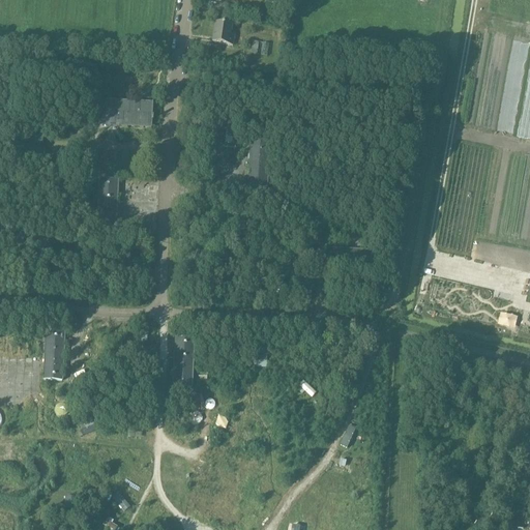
[(230,36),(232,27),(215,24),(213,38),(217,38),(217,45),(233,48),(234,37),(230,36)]
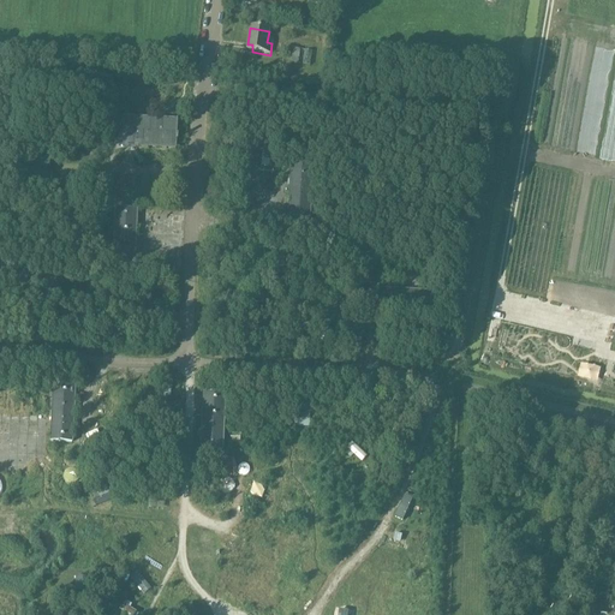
[(111,118),(109,145),(175,149),(177,141),(178,141),(178,139),(177,138),(177,135),(177,121),(165,121),(165,118),(161,118),(160,121),(111,118)]
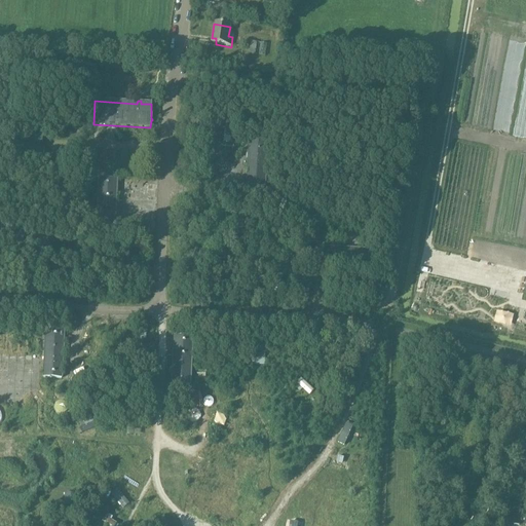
[(224,137),(245,139),(245,132),(232,129),(232,120),(222,119),(221,128),(225,129),(224,137)]
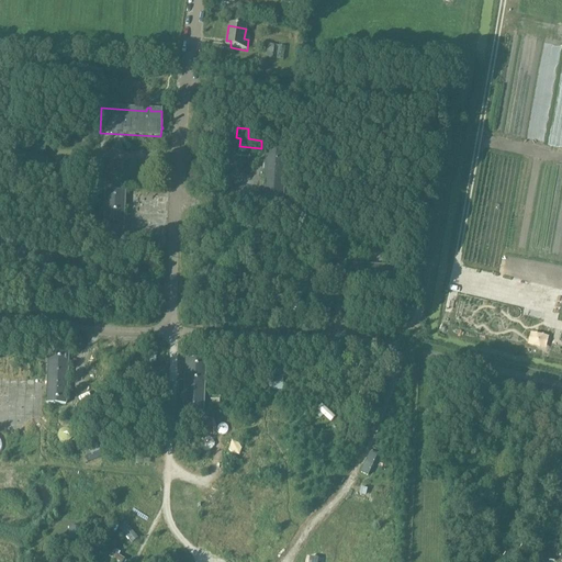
[(262,200),(282,201),(283,201),(287,149),(266,148),(262,200)]
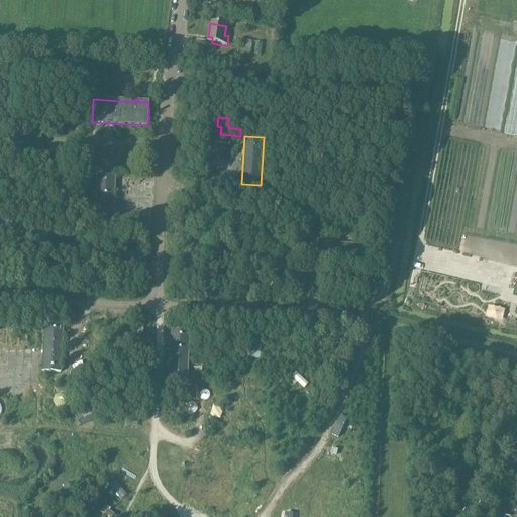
[(55,162),(39,161),(36,161),(36,170),(54,171),(55,162)]
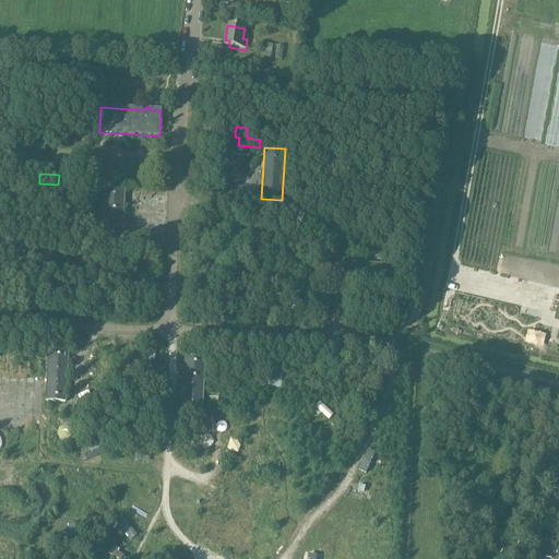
[(102,241),(121,244),(122,244),(125,191),(104,190),(102,241)]
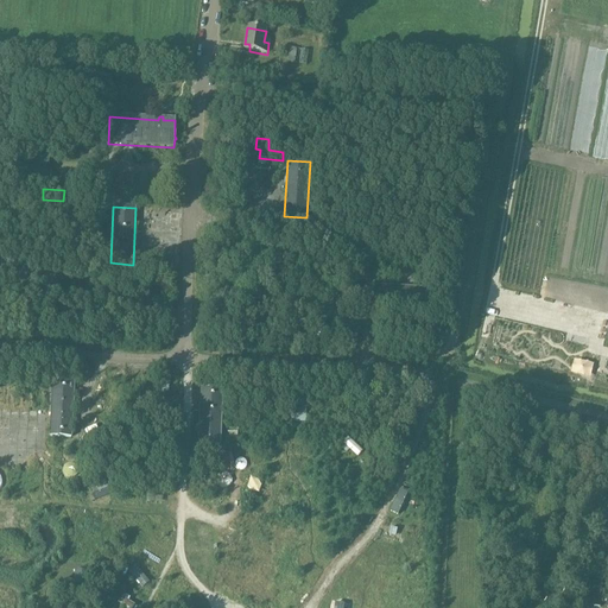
[(271,261),(283,263),(285,240),(272,240),(271,261)]
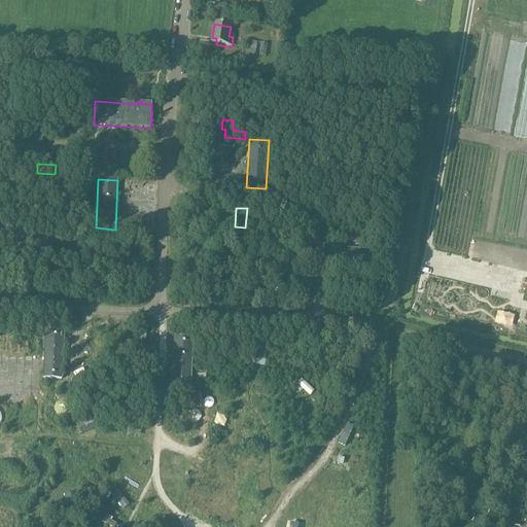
[(42,379),(63,380),(65,331),(45,330),(42,379)]
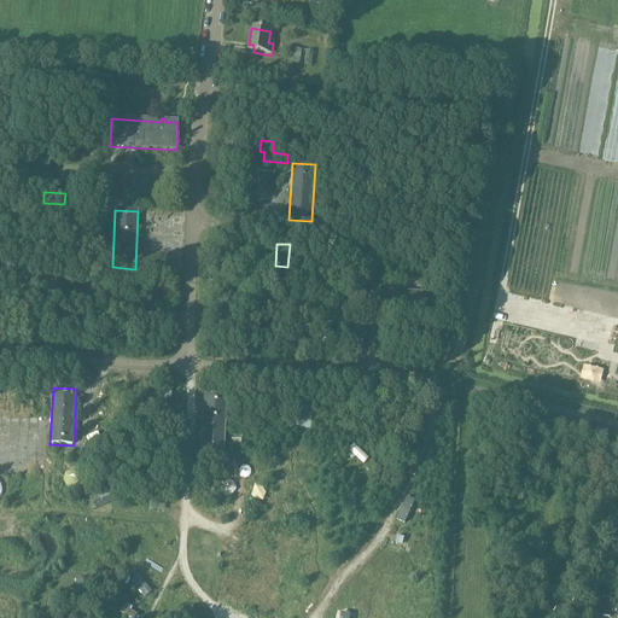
[(204,396),(202,449),(200,453),(225,454),(227,397),(204,396)]
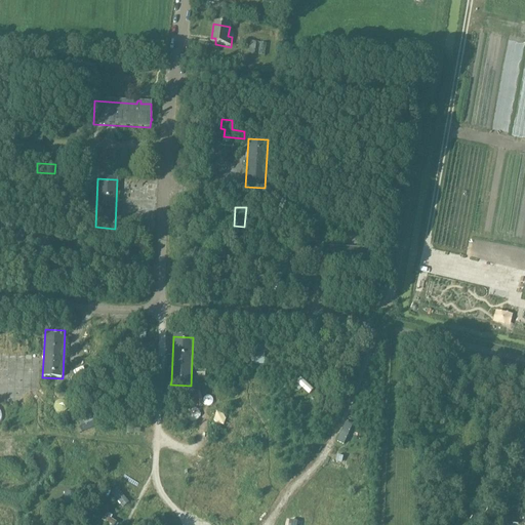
[(112,366),(122,366),(123,353),(113,352),(112,366)]
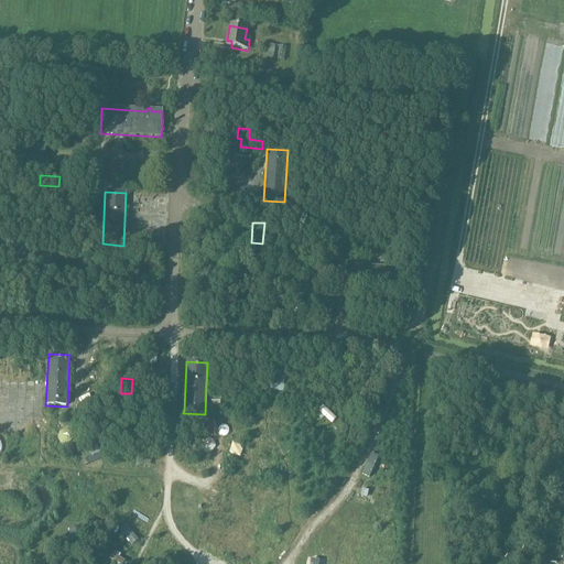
[(220,436),(223,437),(225,437),(227,436),(228,434),(229,432),(228,430),(227,427),(225,426),(223,426),(220,427),(218,429),(218,431),(218,433),(219,435),(220,436)]
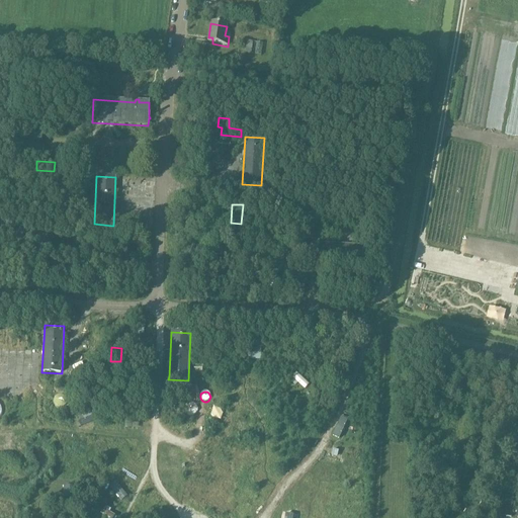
[(57,407),(59,408),(62,408),(64,407),(66,406),(67,403),(67,401),(66,398),(64,397),(61,396),(59,396),(57,398),(55,400),(55,402),(55,405),(57,407)]
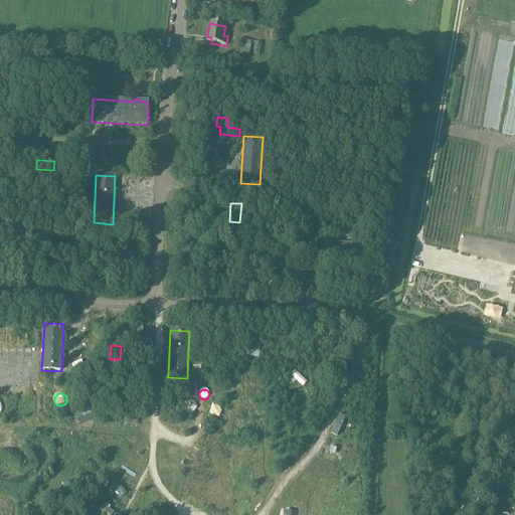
[(186,413),(188,414),(191,414),(193,413),(195,411),(196,408),(196,406),(195,403),(193,401),(191,400),(188,400),(186,401),(184,403),(183,406),(183,408),(184,411),(186,413)]
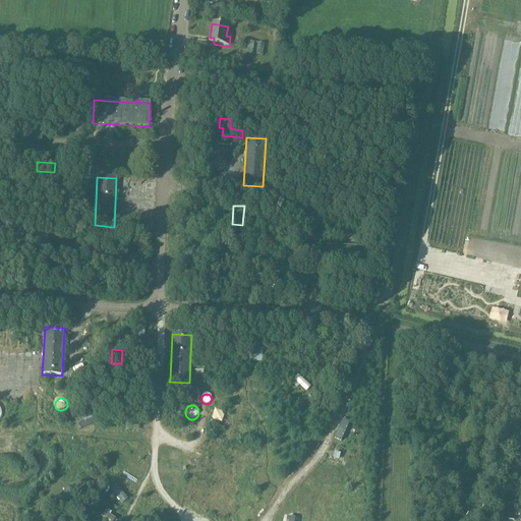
[(78,425),(80,429),(97,423),(95,418),(78,425)]
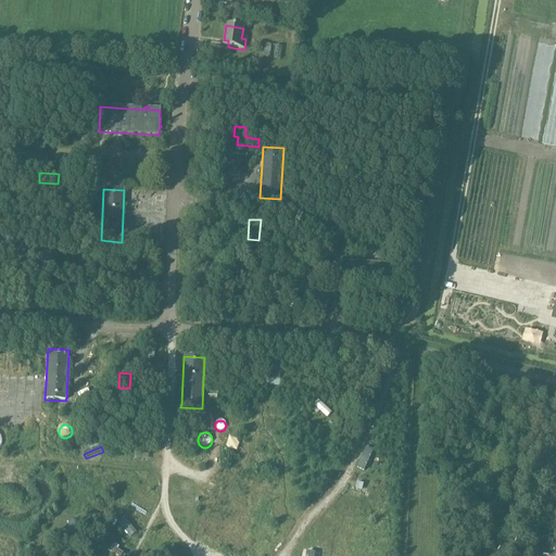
[(136,533),(123,518),(117,523),(130,539),(136,533)]
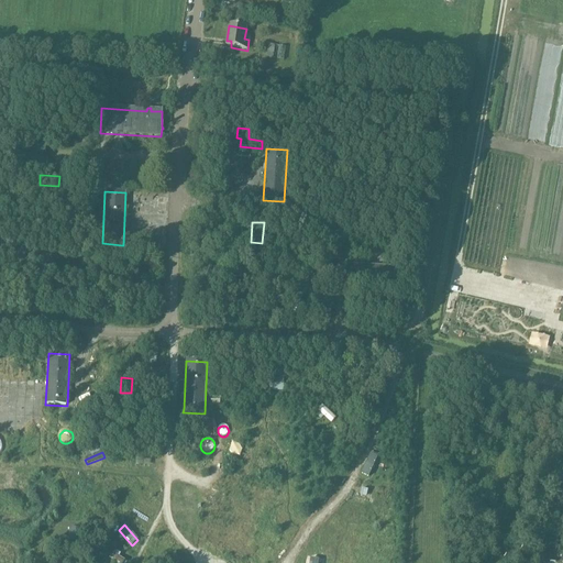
[(109,559),(116,562),(127,562),(119,558),(120,555),(114,552),(113,554),(112,553),(109,559)]
